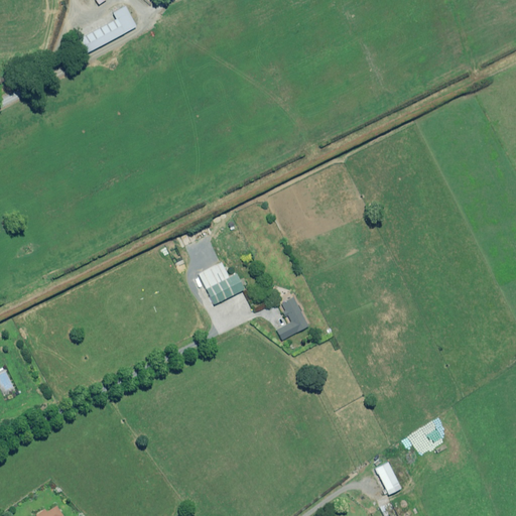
[(136,26),(125,6),(113,13),(116,19),(76,40),(84,54),(136,26)]
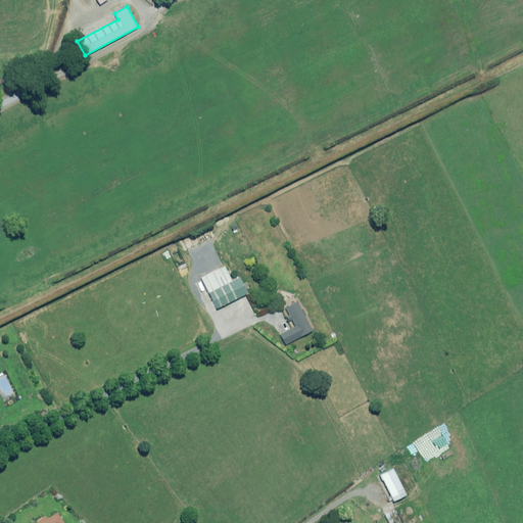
[(232,281),(225,267),(201,278),(217,308),(246,293),(238,277),(232,281)]
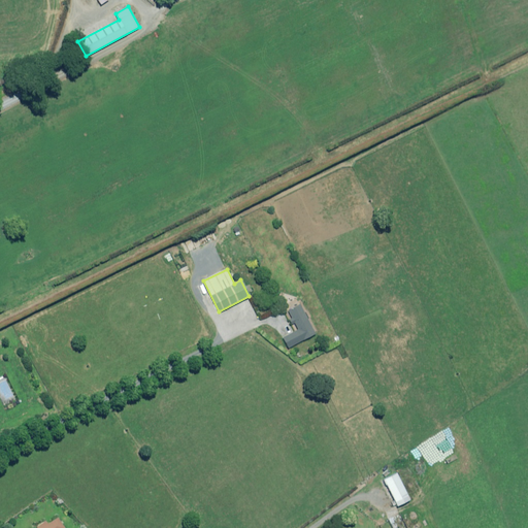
[(315,333),(300,304),(288,310),(292,318),(289,319),(292,324),(295,323),(298,330),(283,337),(288,347),(315,333)]
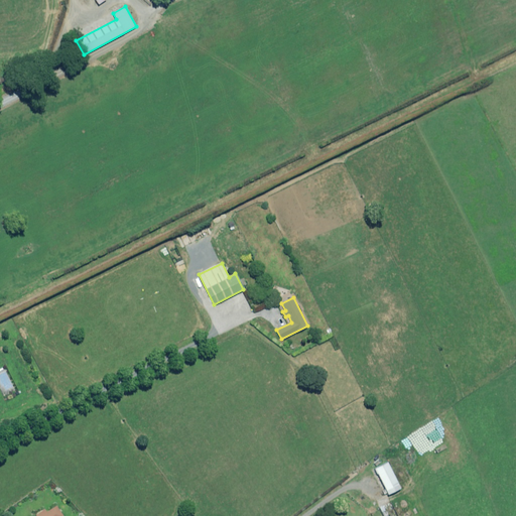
[(400,488),(387,463),(375,469),(388,495),(400,488)]
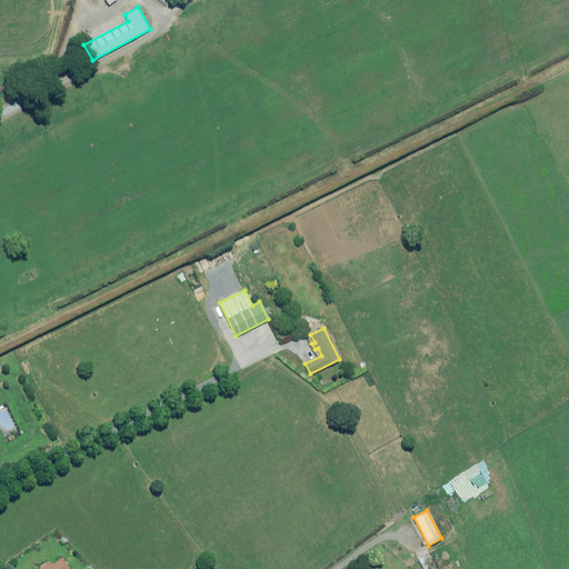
[(70,568),(63,558),(52,565),(50,561),(40,568),(70,568)]
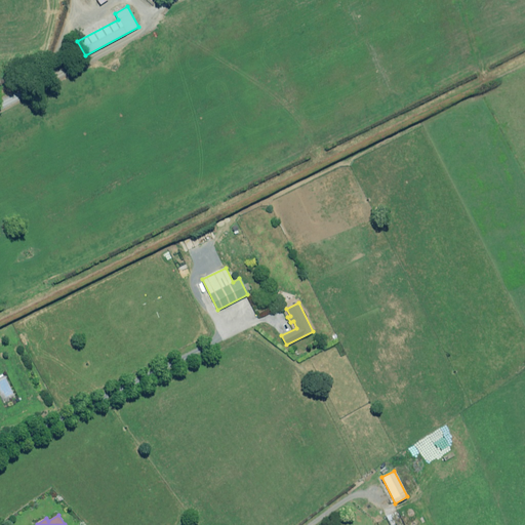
All buildings are outlined.
